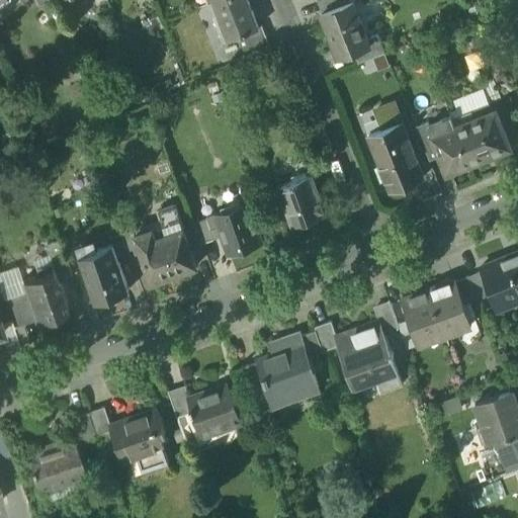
[(258,29),(247,0),(221,0),(213,3),(229,40),(246,33),(251,45),(262,40),(262,39),(258,29)]
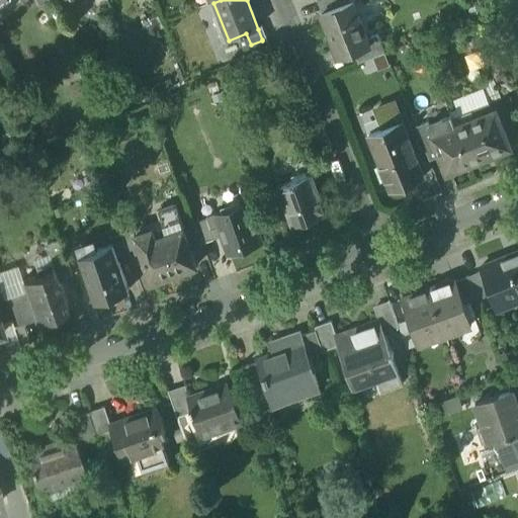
[(350,0),(320,0),(318,1),(323,13),(323,14),(352,3),(352,2),(350,0)]
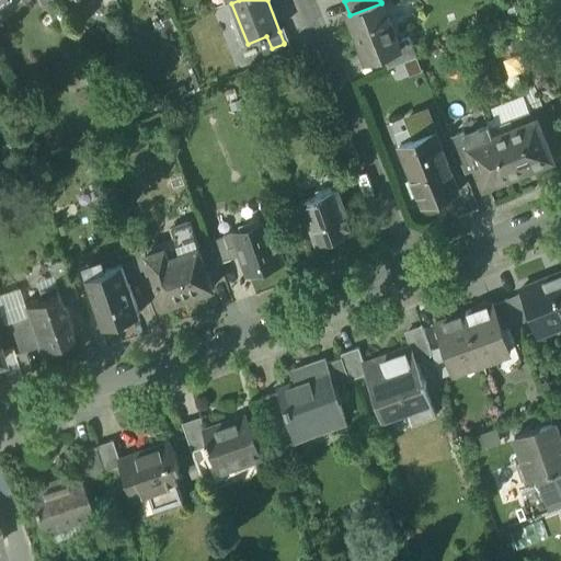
[(348,15),(366,63),(385,56),(401,49),(398,43),(382,2),(381,2),(381,3),(350,15),(350,14),(348,15)]
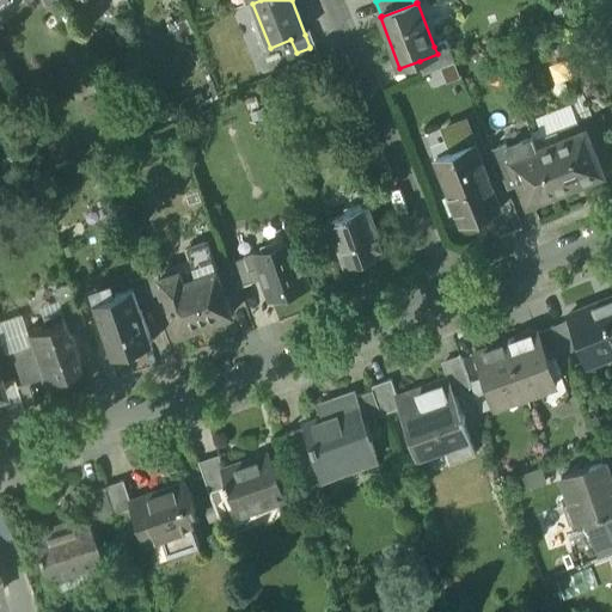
[(570,4),(552,11),(560,26),(576,19),(570,4)]
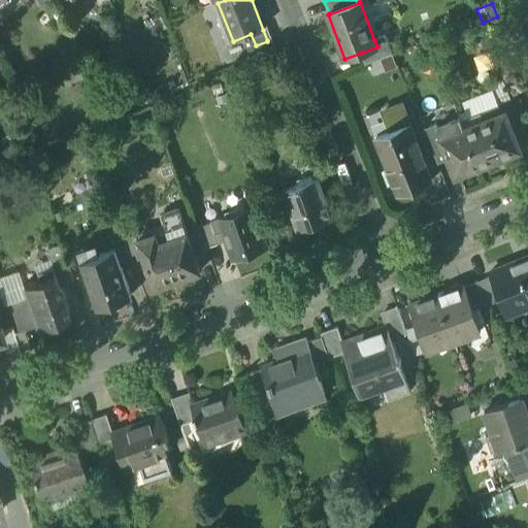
[(166,29),(159,14),(143,23),(151,37),(166,29)]
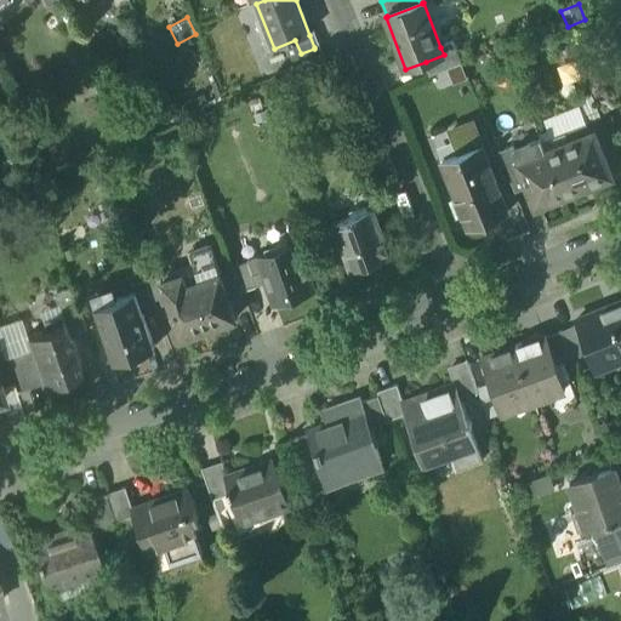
[(426,62),(431,75),(446,69),(462,63),(453,43),(440,47),(444,55),(426,62)]
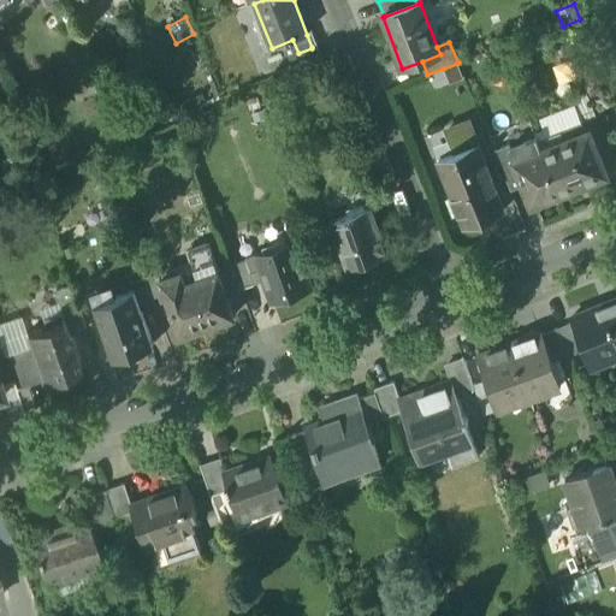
[(289,57),(295,70),(323,59),(317,45),(312,47),(312,48),(298,53),(289,57)]
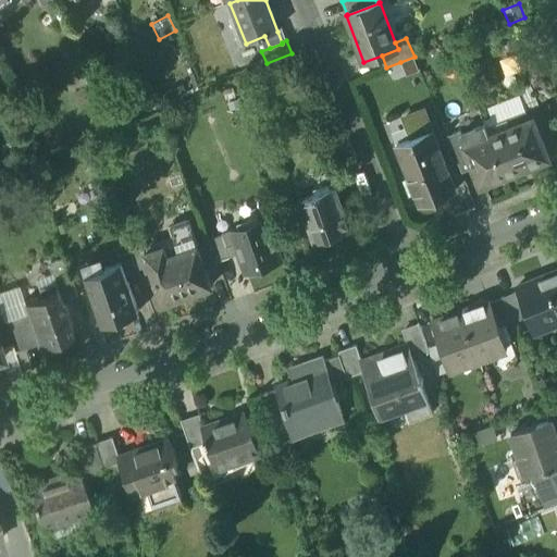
[(415,57),(400,62),(406,76),(420,71),(415,57)]
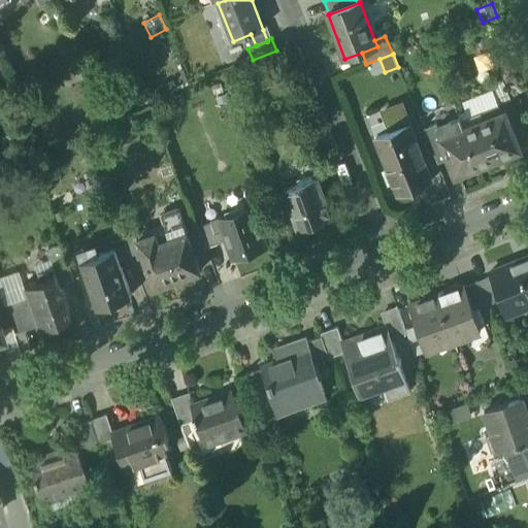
[(493,90),(499,105),(512,101),(502,78),(491,84),(493,90)]
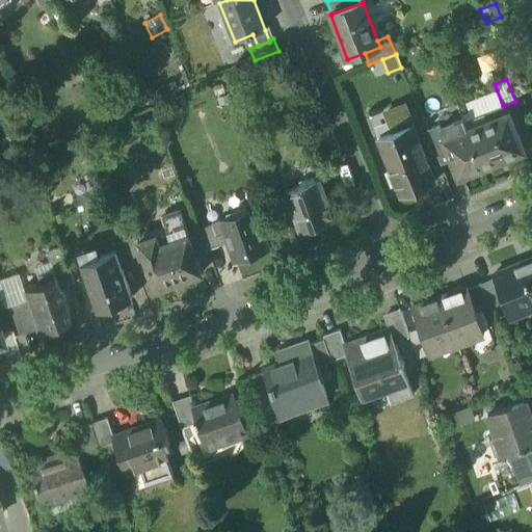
[(461,114),(463,118),(464,122),(484,113),(487,121),(506,113),(503,106),(497,90),(467,103),(470,111),(461,114)]
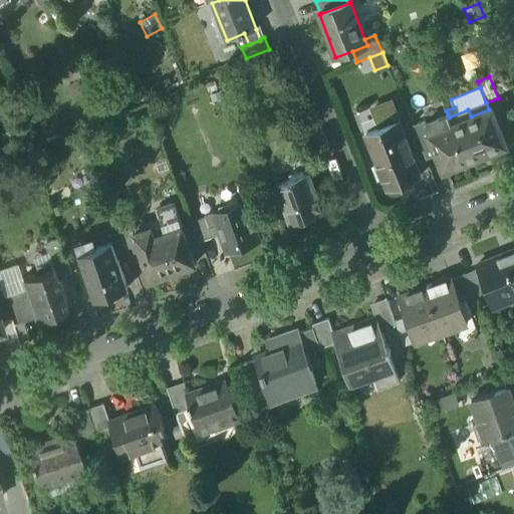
[(373,108),(381,127),(399,120),(392,101),(373,108)]
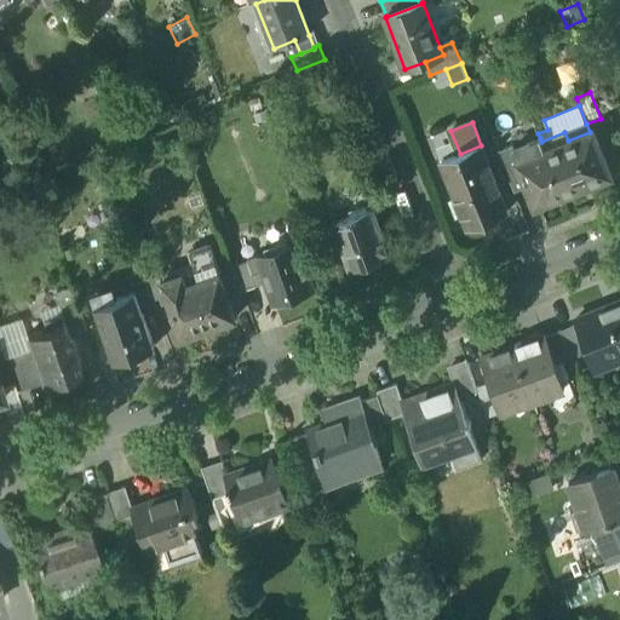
[(541,142),(545,150),(563,195),(610,176),(593,131),(590,132),(568,141),(564,132),(541,142)]
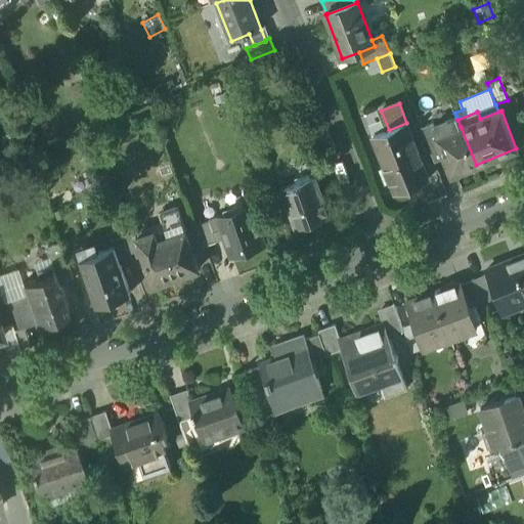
[(461,127),(457,120),(456,117),(446,121),(450,131),(461,127)]
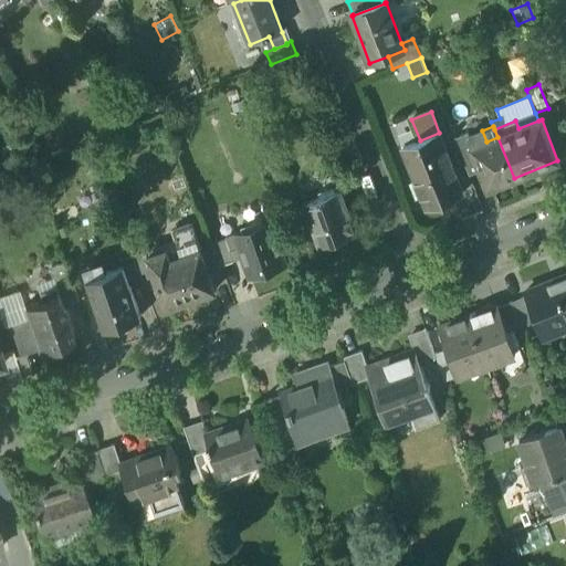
[(489,188),(514,178),(498,137),(486,142),(482,130),(470,136),(469,136),(479,161),(482,170),(489,188)]
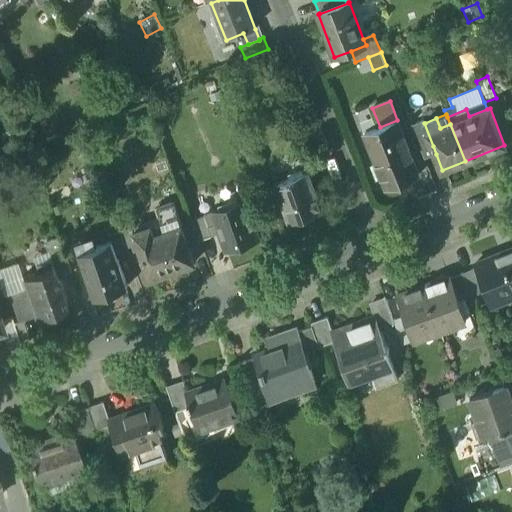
[(398,120),(397,120),(380,127),(364,133),(376,164),(372,166),(377,179),(382,177),(386,188),(419,175),(398,120)]
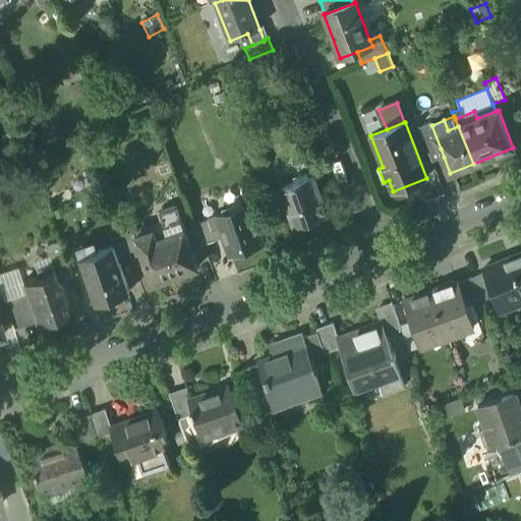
[(419,127),(429,153),(441,149),(431,125),(432,125),(431,122),(419,127)]
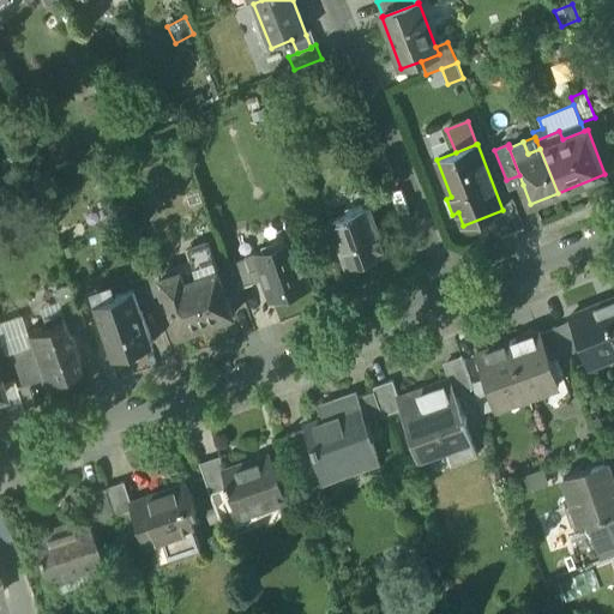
[(510,190),(523,185),(519,175),(506,180),(510,190)]
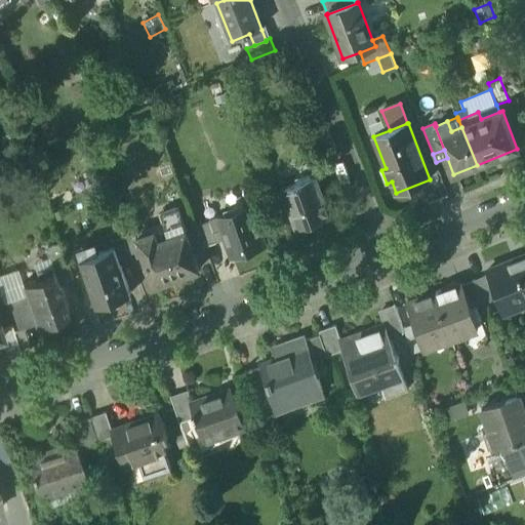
[(282,189),(297,230),(330,217),(315,177),(282,189)]
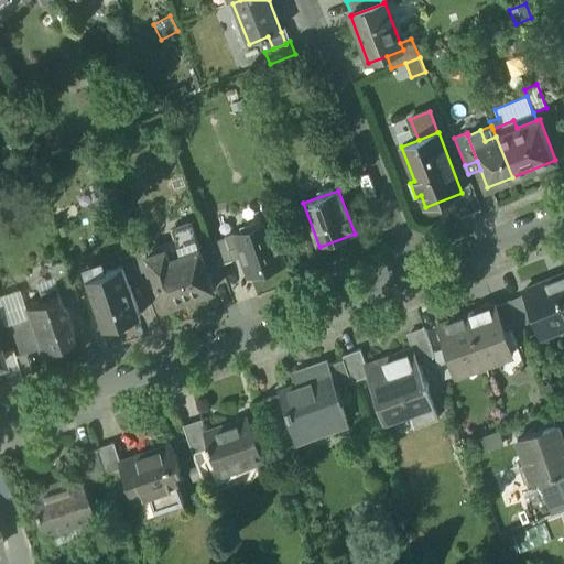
[(242,257),(250,277),(285,263),(270,219),(235,232),(239,247),(242,257)]
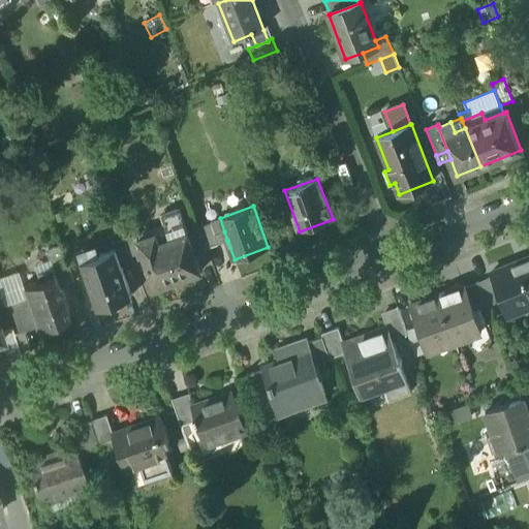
[(160,214),(169,239),(188,232),(190,231),(181,207),(160,214)]
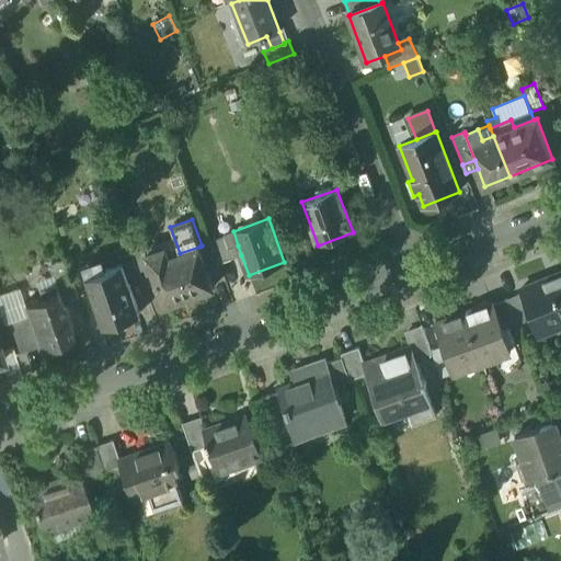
[(225,237),(212,242),(219,263),(230,259),(232,259),(229,249),(225,237)]
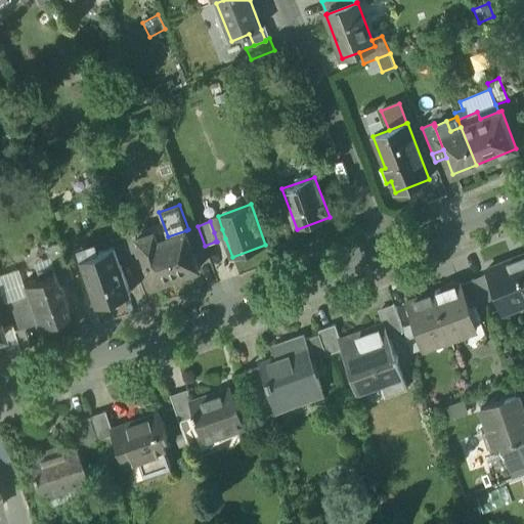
[(206,249),(205,246),(198,226),(188,229),(186,230),(194,253),(206,249)]
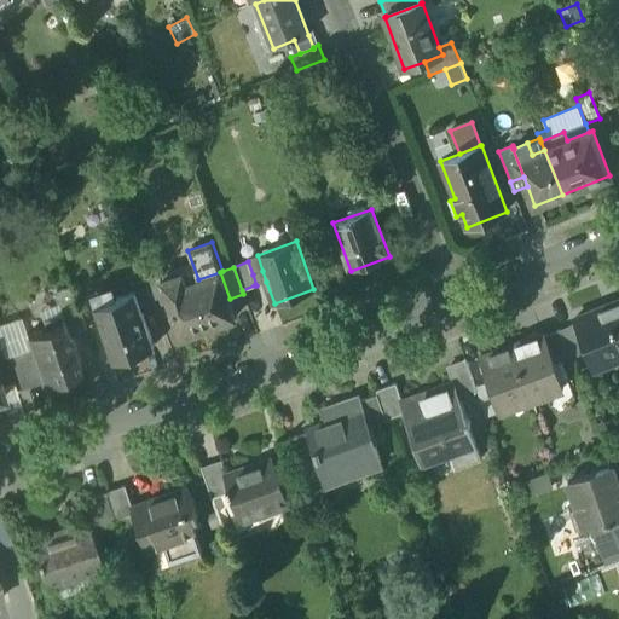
[(253,275),(256,285),(266,282),(262,271),(261,271),(253,275)]
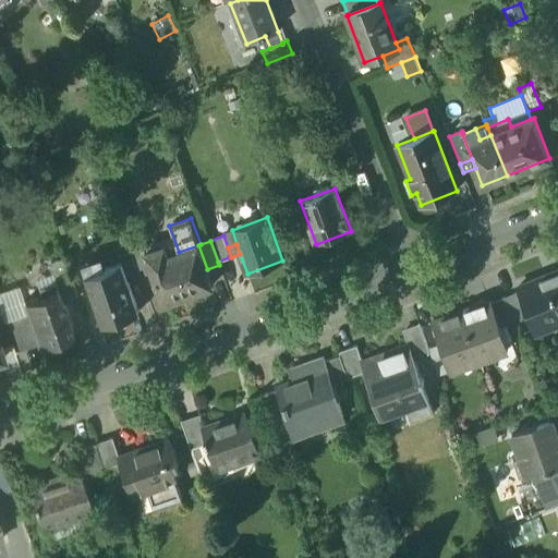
[(153,273),(164,303),(213,286),(207,269),(198,245),(179,252),(168,255),(165,245),(146,252),(145,252),(153,273)]
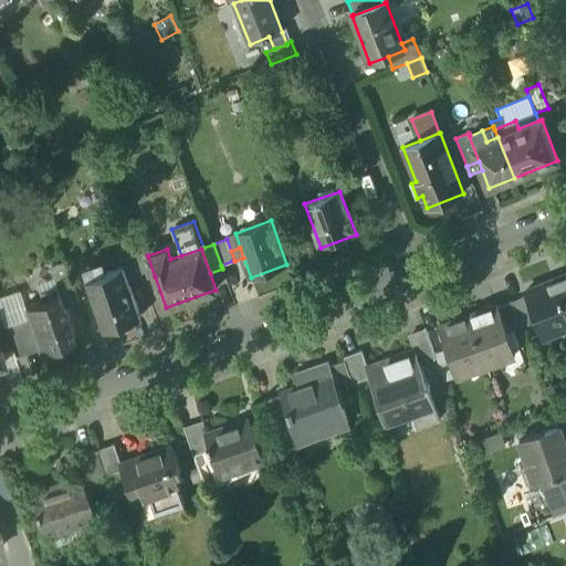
[(134,257),(135,260),(143,281),(155,276),(147,255),(148,255),(146,251),(134,257)]
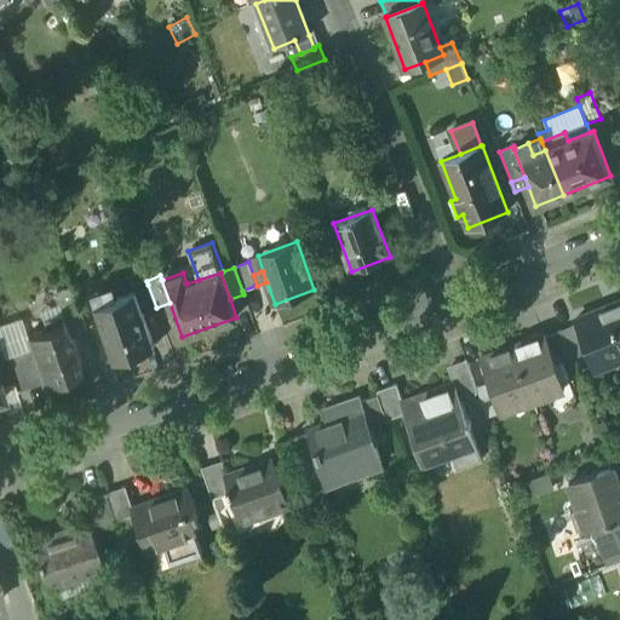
[(142,313),(156,308),(148,285),(133,291),(135,294),(136,293),(142,313)]
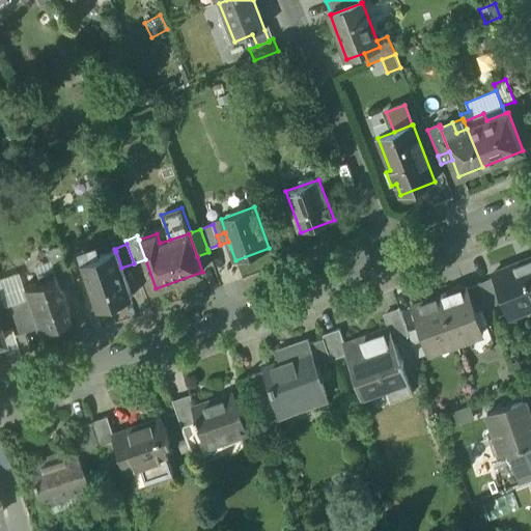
[(52,260),(54,269),(58,268),(56,262),(66,259),(61,245),(48,250),(52,260)]
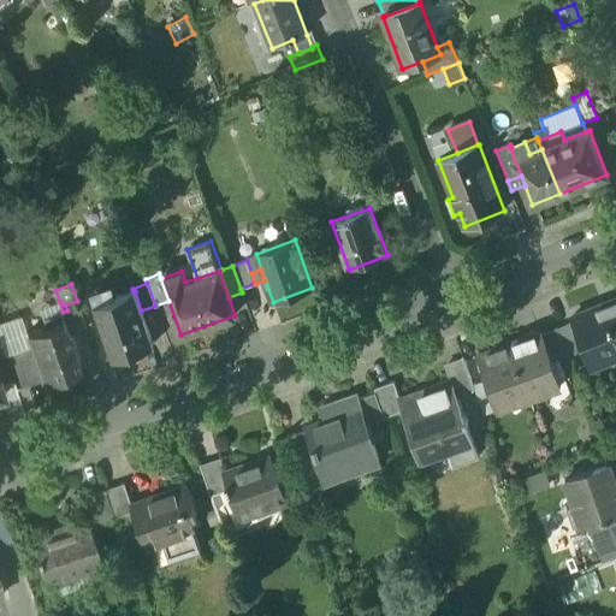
[(90,294),(95,306),(117,298),(112,286),(90,294)]
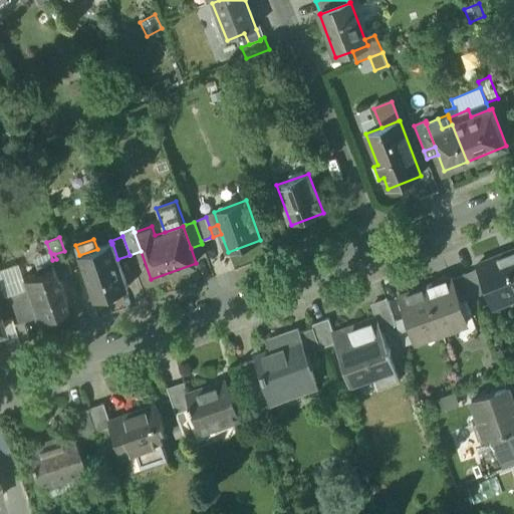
[(79,255),(94,299),(127,287),(117,259),(112,243),(111,244),(97,249),(79,255)]
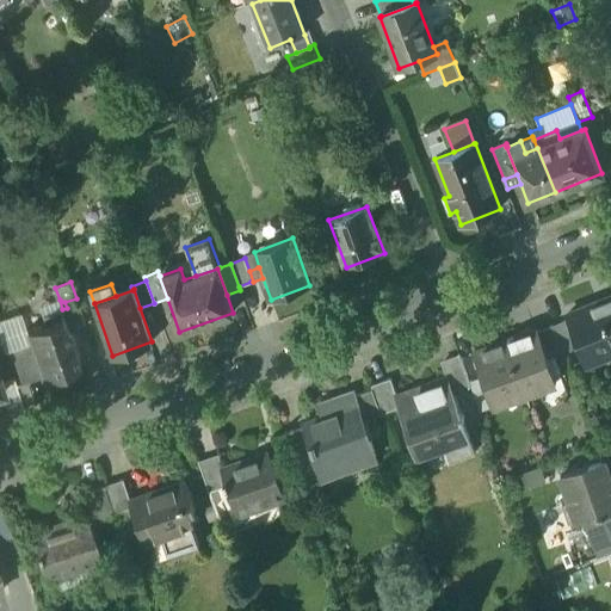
[(580,346),(584,356),(610,344),(610,297),(567,315),(569,320),(580,346)]
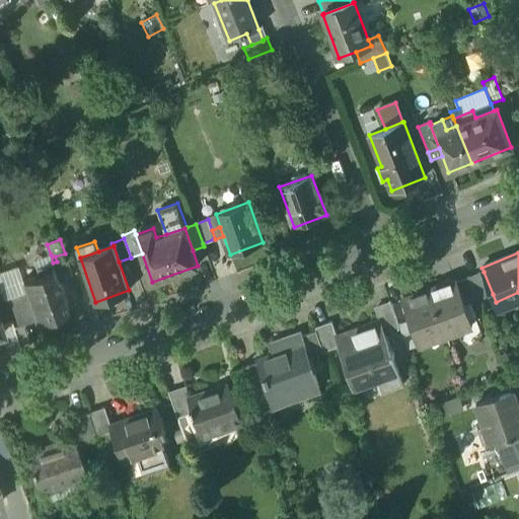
[(53,263),(60,281),(73,276),(65,253),(55,256),(57,262),(53,263)]
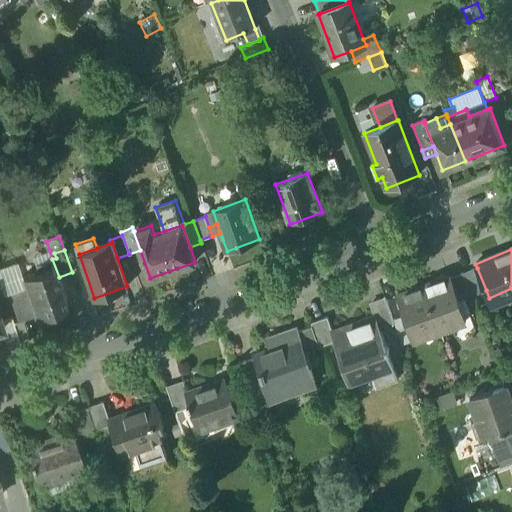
[(52,259),(50,251),(32,257),(35,265),(52,259)]
